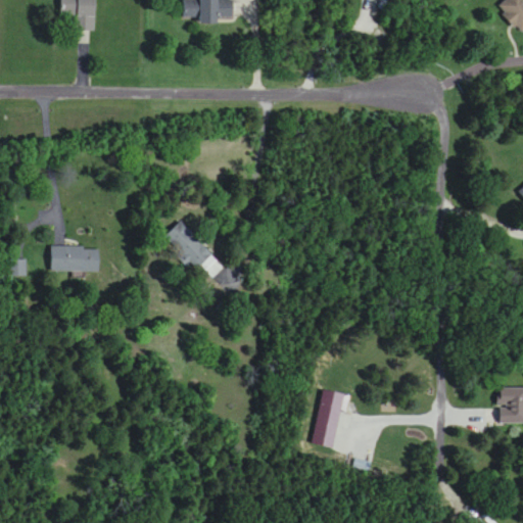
[(94,32),(94,0),(60,0),(60,16),(74,16),(74,32),(94,32)]
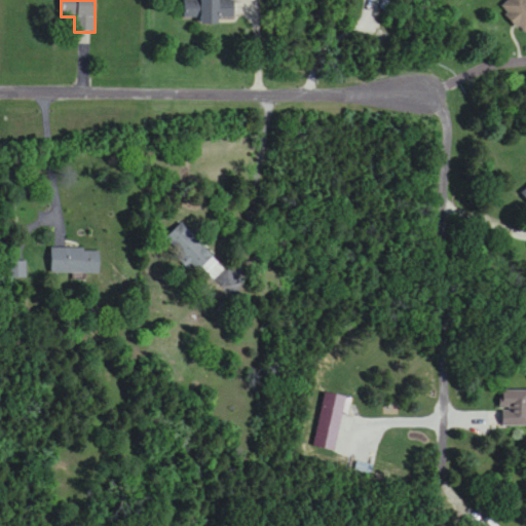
[(184,0),(184,19),(200,19),(199,26),(218,26),(218,20),(232,20),(232,0),(184,0)]
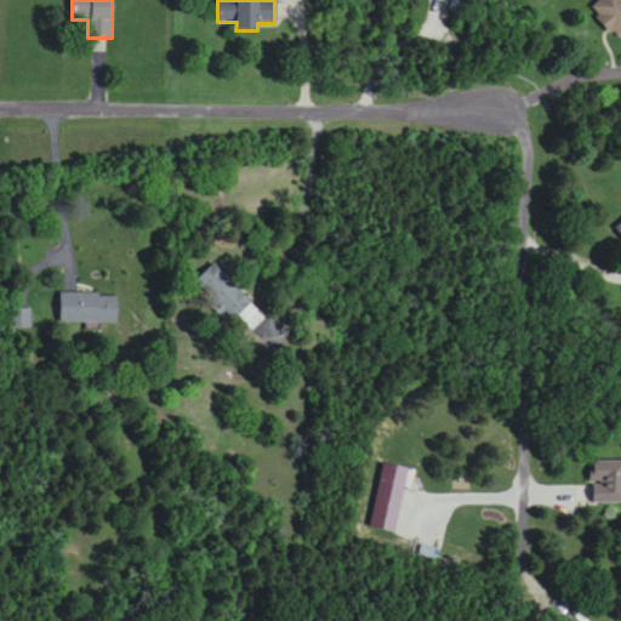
[(620,0),(599,0),(591,7),(619,43),(620,40),(620,0)]
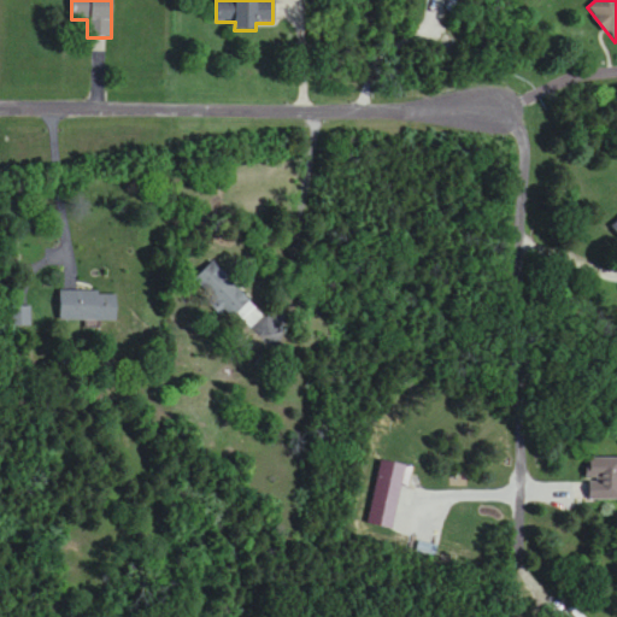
[(239,322),(256,305),(211,263),(195,280),(239,322)]
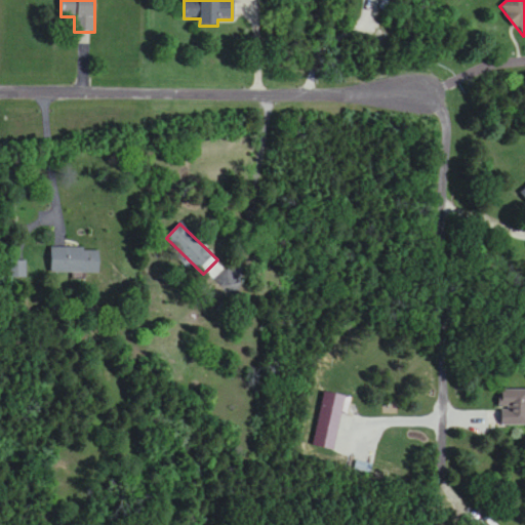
[(50,273),(98,273),(98,248),(50,248),(50,273)]
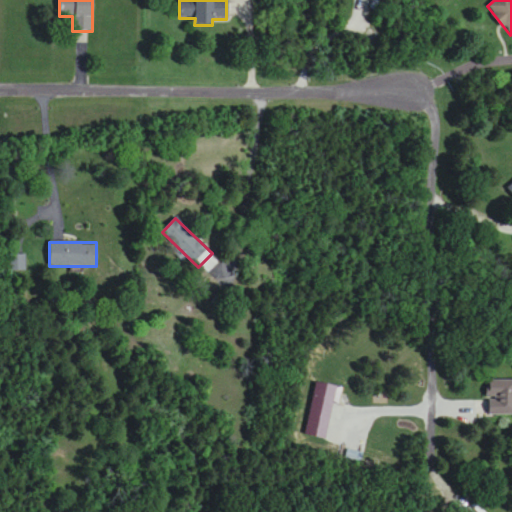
[(25,255),(9,255),(9,271),(25,271),(25,255)]
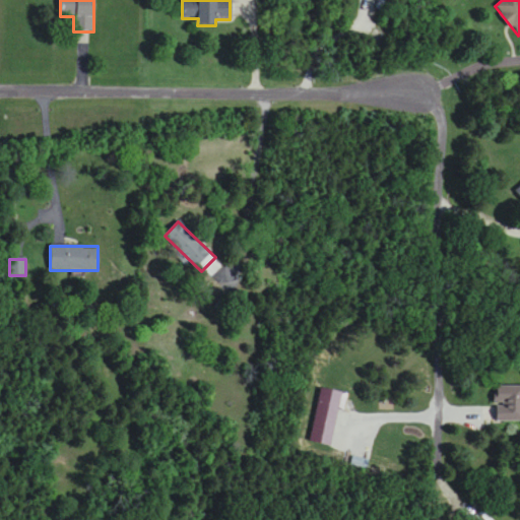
[(519,386),(495,387),(496,421),(519,420),(519,386)]
